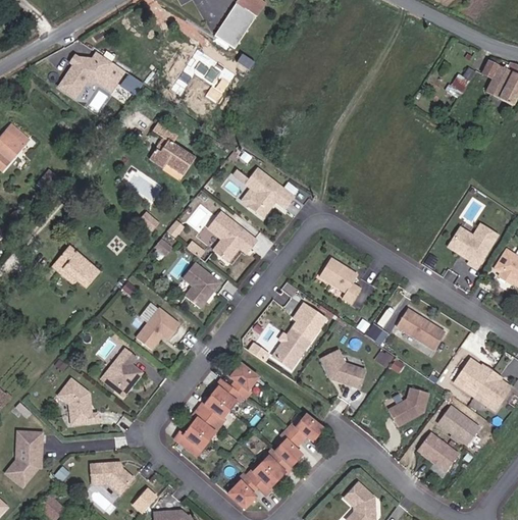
[(232,44),(262,0),(232,0),(212,31),(232,44)]
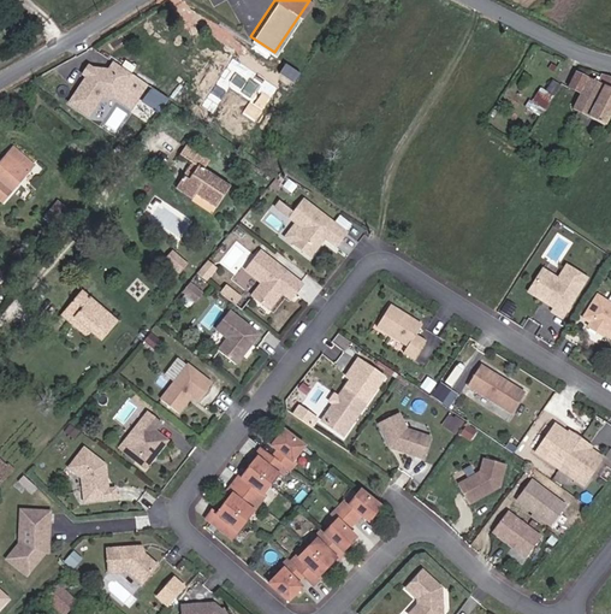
[(87,69),(92,62),(81,54),(77,62),(87,69)]
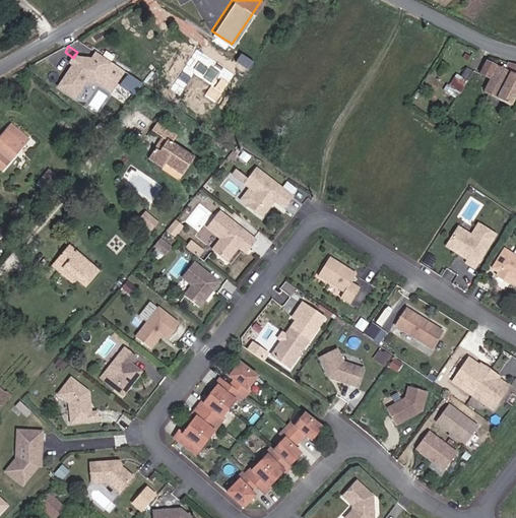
[(87,77),(99,79),(112,58),(95,48),(91,54),(77,52),(73,58),(57,78),(73,90),(87,77)]
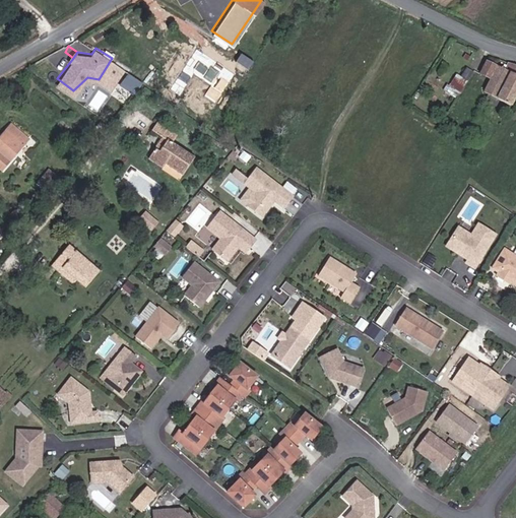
[(484,73),(515,87),(515,64),(514,63),(511,70),(489,61),(484,73)]
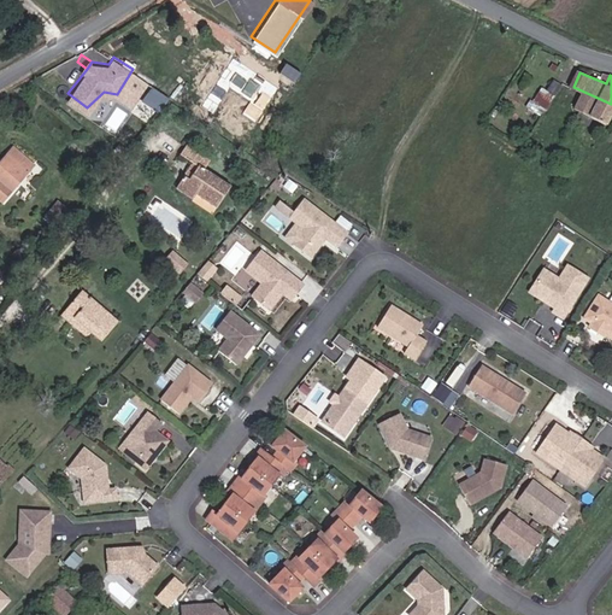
[(537,113),(552,94),(539,83),(524,103),(537,113)]
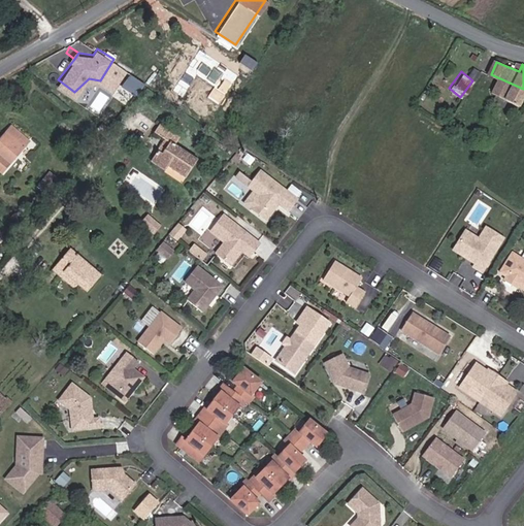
[(513,99),(523,104),(523,101),(523,89),(491,74),(485,87),(502,95),(513,99)]
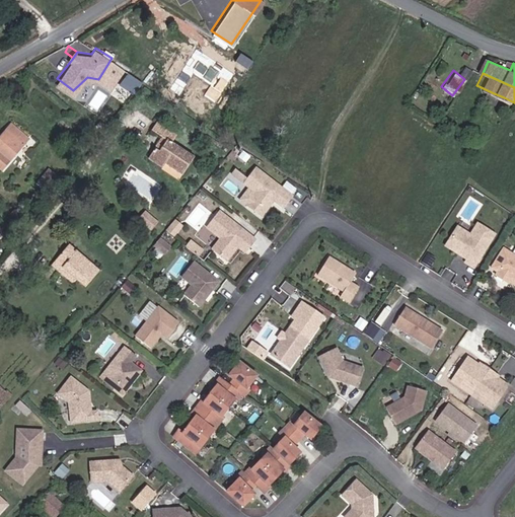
[(490,100),(501,104),(504,97),(494,93),(490,100)]
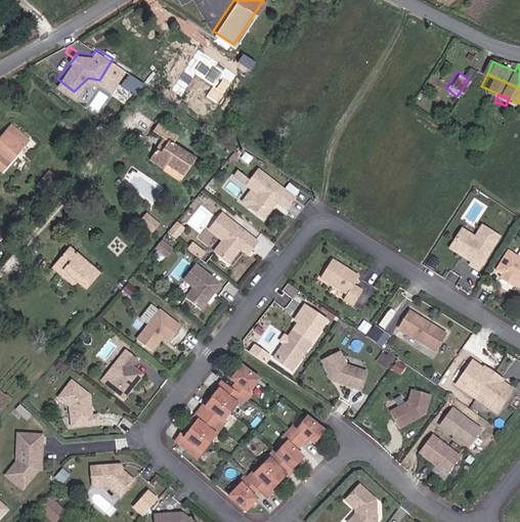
[(103,130),(109,124),(103,120),(98,126),(103,130)]
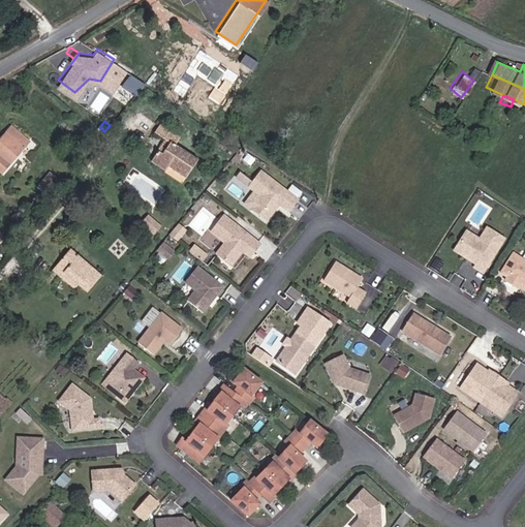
[(0,138),(18,153),(30,136),(13,122),(0,136),(0,138)]
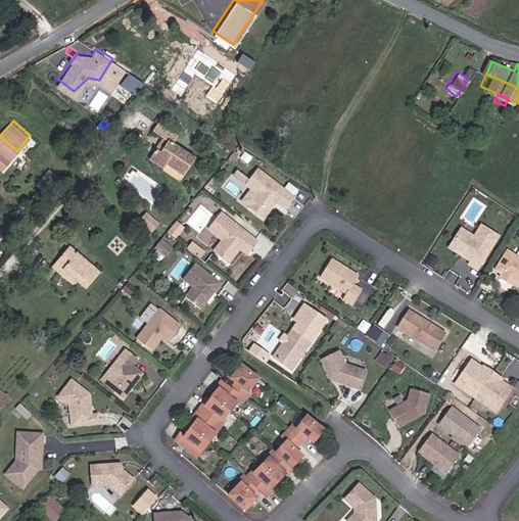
[(185,176),(196,157),(175,143),(180,135),(160,122),(154,130),(164,136),(171,140),(162,151),(156,147),(149,156),(166,168),(168,164),(185,176)]
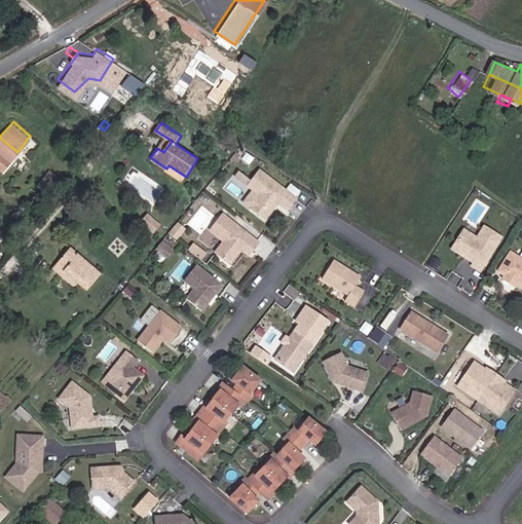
[(157,148),(163,152),(172,141),(165,137),(157,148)]
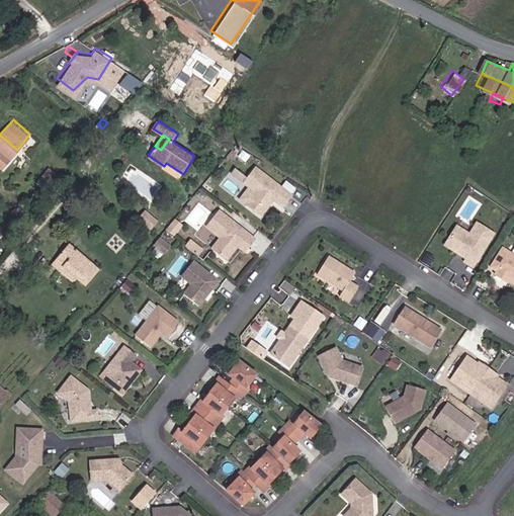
[(0,162),(4,165),(17,150),(0,136),(0,162)]
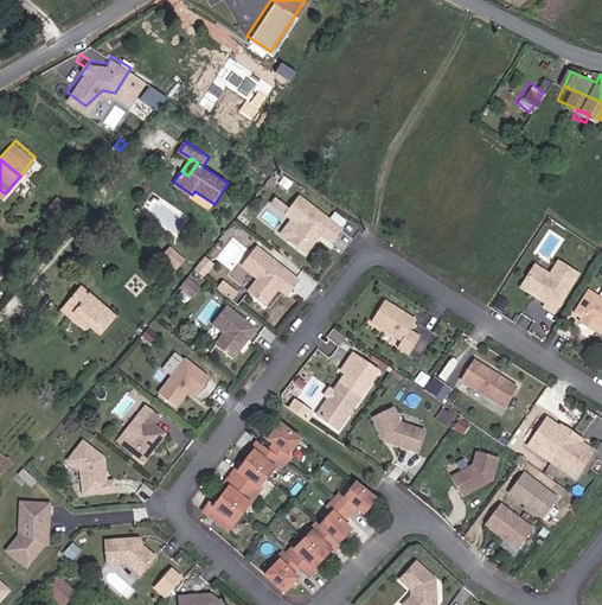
[(299,192),(285,211),(299,221),(298,223),(288,235),(306,249),(316,236),(315,231),(318,229),(331,240),(341,225),(299,192)]
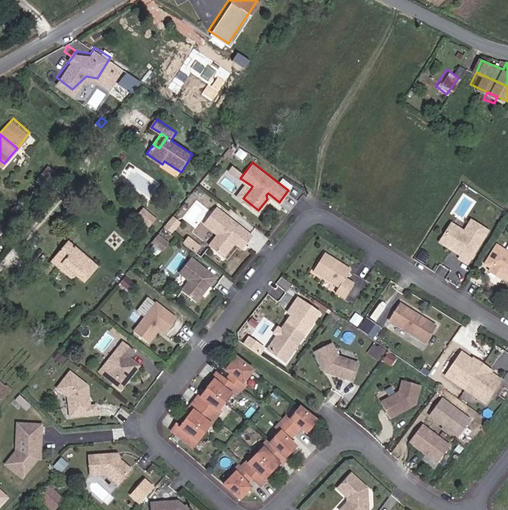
[(57,168),(51,163),(40,175),(46,180),(57,168)]
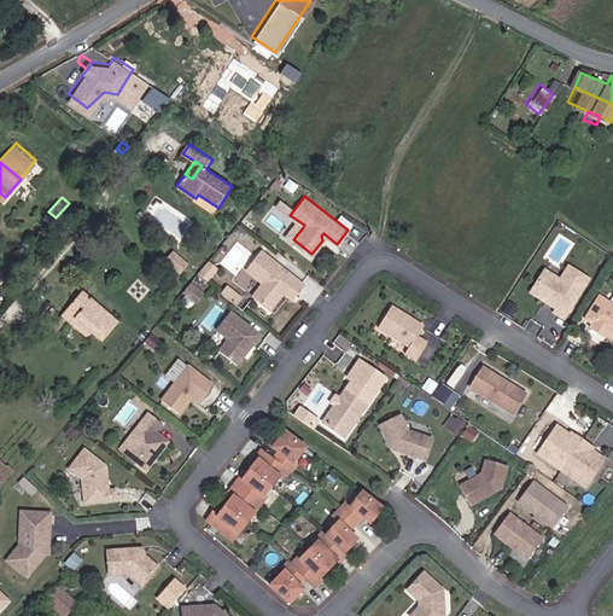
[(63,224),(75,209),(69,203),(56,218),(63,224)]
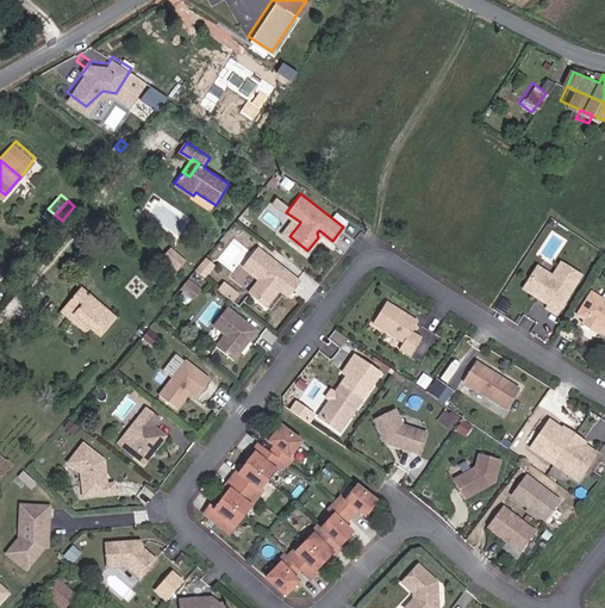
[(278,230),(285,218),(279,215),(272,227),(278,230)]
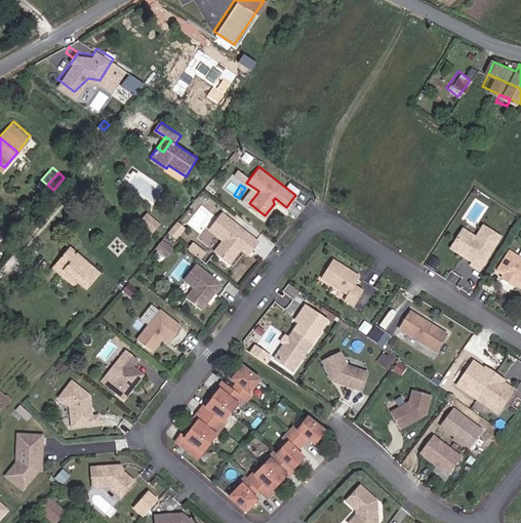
[(249,203),(257,193),(251,188),(243,199),(249,203)]
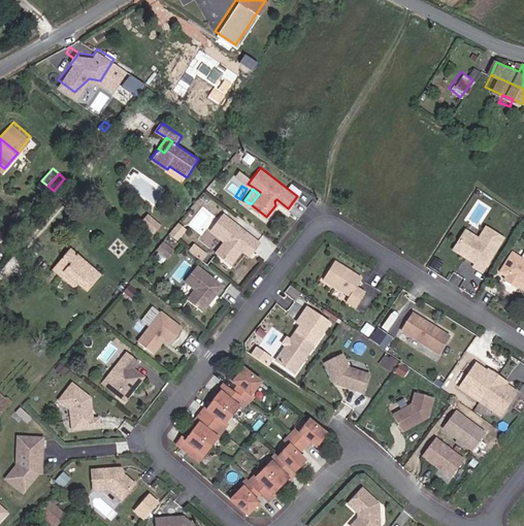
[(146,210),(137,220),(151,232),(159,223),(146,210)]
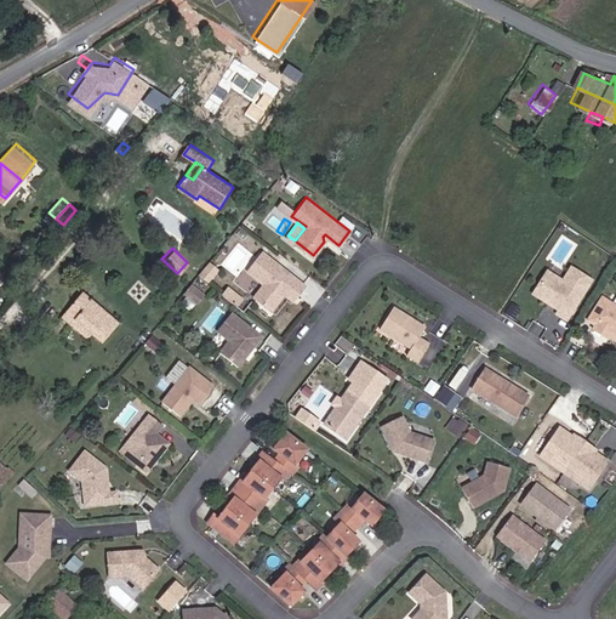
[(263,250),(247,268),(264,282),(255,295),(271,308),(284,291),(287,288),(296,294),(304,283),(263,250)]
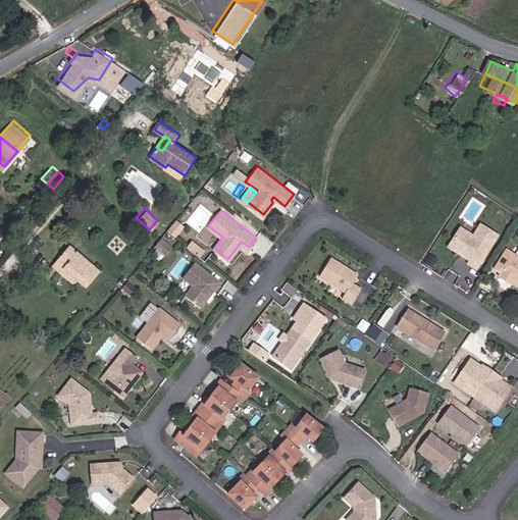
[(460,229),(451,242),(472,257),(470,261),(477,266),(500,234),(483,222),(476,234),(472,239),(460,229)]
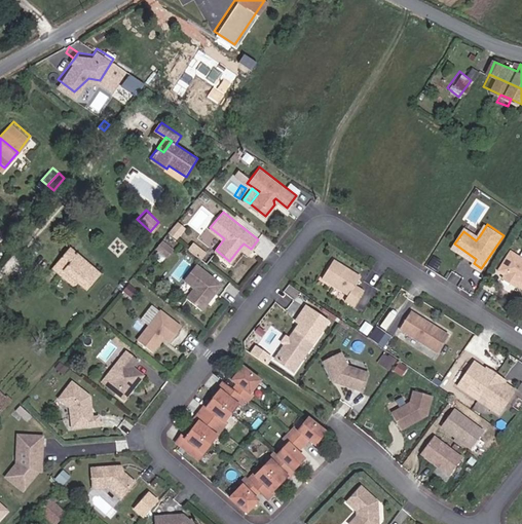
[(176,226),(171,232),(181,240),(186,233),(176,226)]
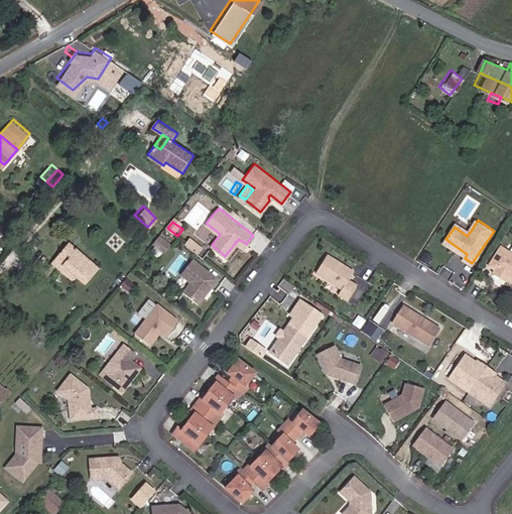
[(459,222),(455,227),(467,236),(471,231),(459,222)]
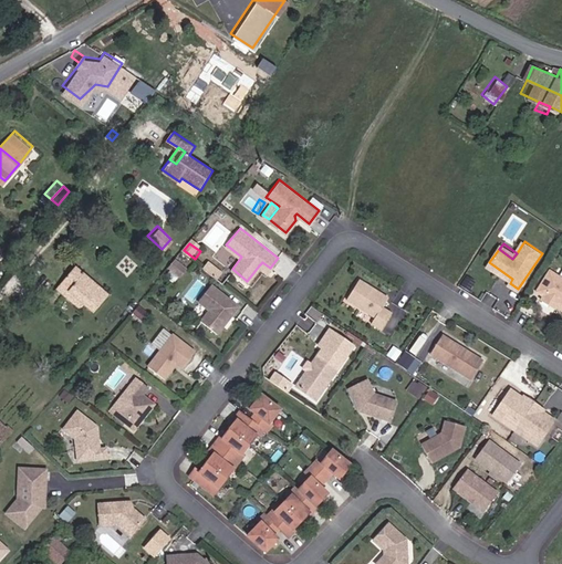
[(170,265),(180,274),(186,268),(175,259),(170,265)]
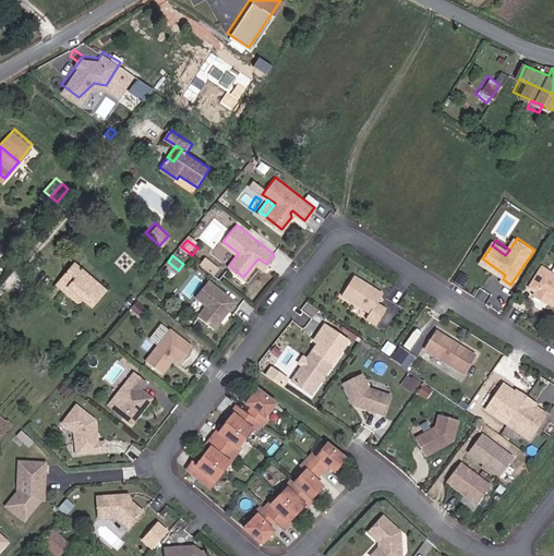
[(263,268),(266,264),(259,258),(255,262),(263,268)]
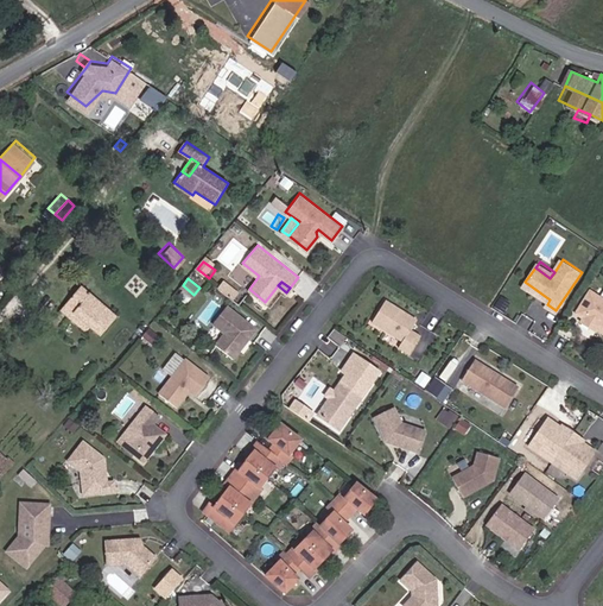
[(120,313),(86,284),(64,308),(74,316),(78,310),(105,333),(120,313)]
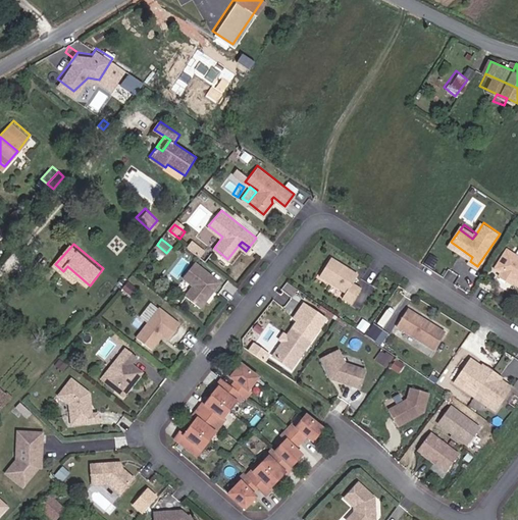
[(197,245),(192,250),(210,265),(215,259),(197,245)]
